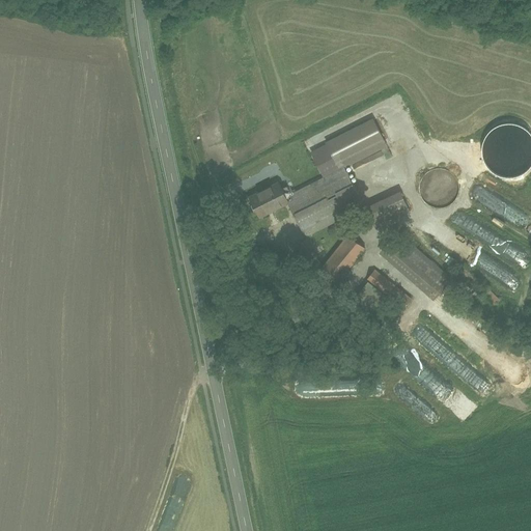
[(324,137),(338,165),(341,164),(385,142),(371,114),(324,137)]
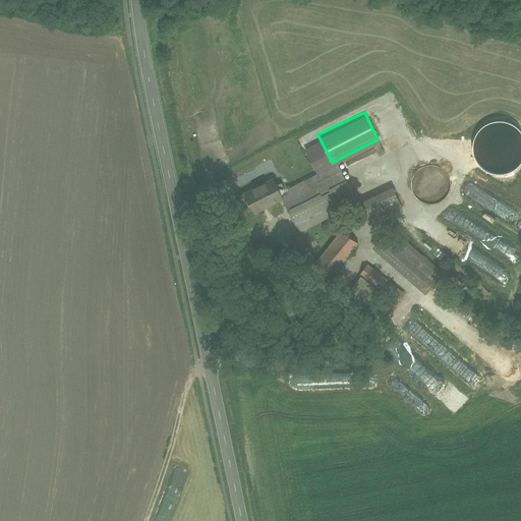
[(332,162),(278,189),(282,197),(297,229),(354,200),(335,161),(332,162)]
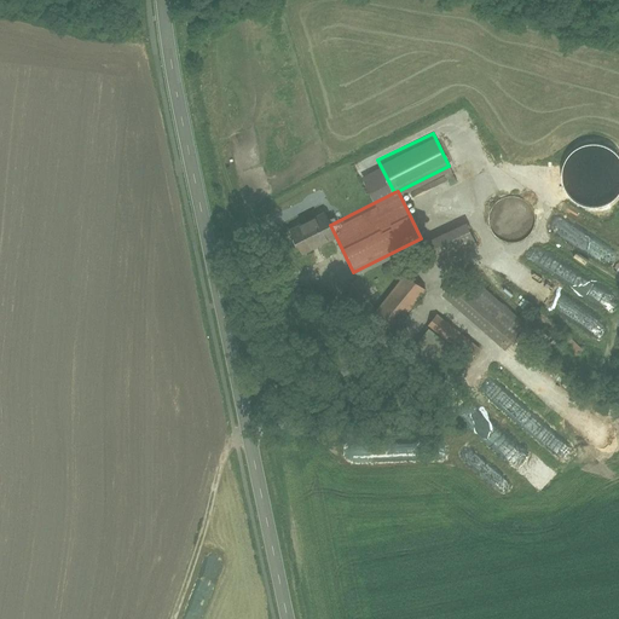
[(502,241),(509,243),(516,242),(524,239),(530,233),(533,226),(534,219),(533,210),(528,203),(522,198),(514,196),(507,196),(498,198),(493,203),(489,210),(487,218),(487,225),(491,232),(496,237),(502,241)]
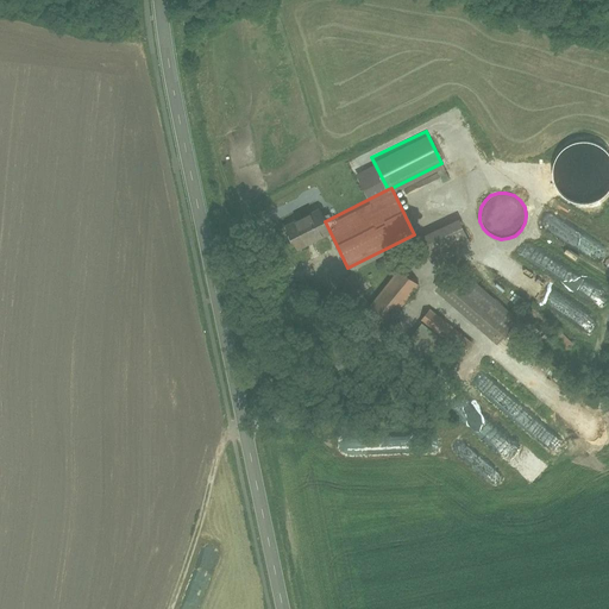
[(316,202),(281,220),(294,248),(330,231),(325,221),(316,202)]
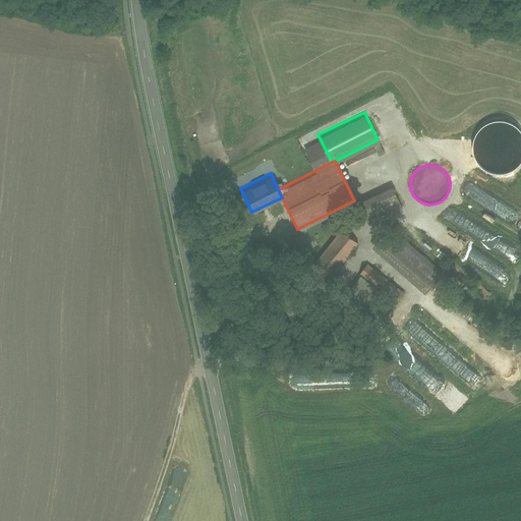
[(391,186),(357,200),(366,220),(399,206),(391,186)]
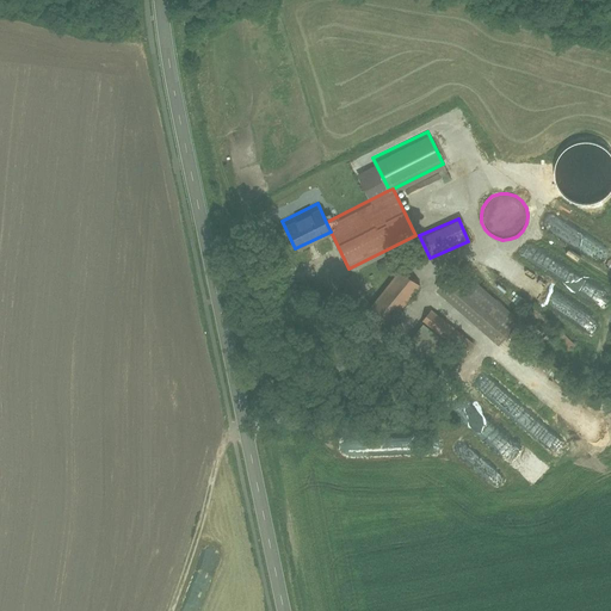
[(455,263),(436,285),(489,331),(508,309),(455,263)]
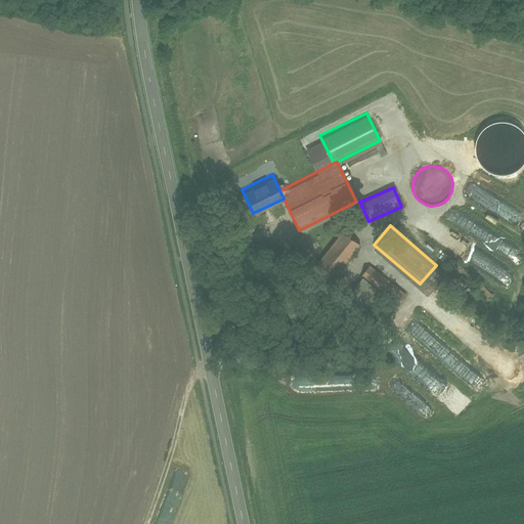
[(342,227),(308,270),(325,285),(360,242),(342,227)]
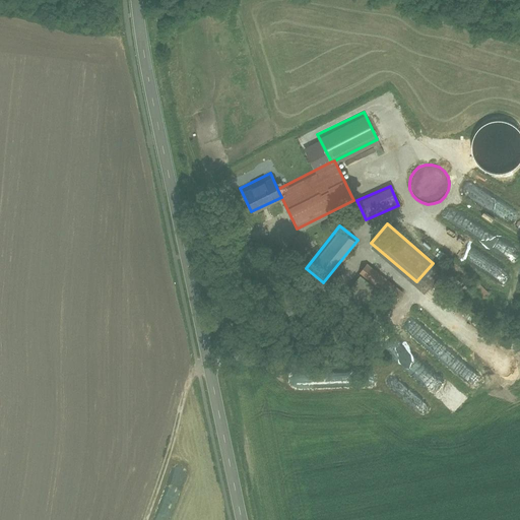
[(491,237),(485,242),(507,260),(517,249),(494,229),(489,235),(491,237)]
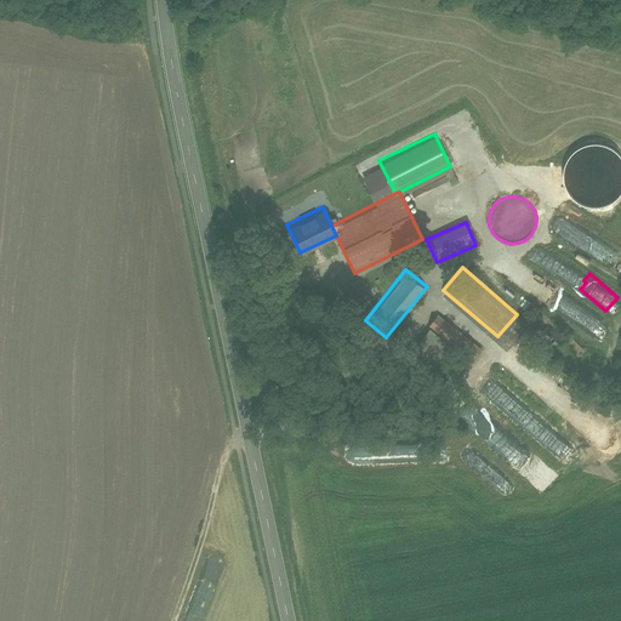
[(434,313),(425,325),(467,358),(477,346),(434,313)]
